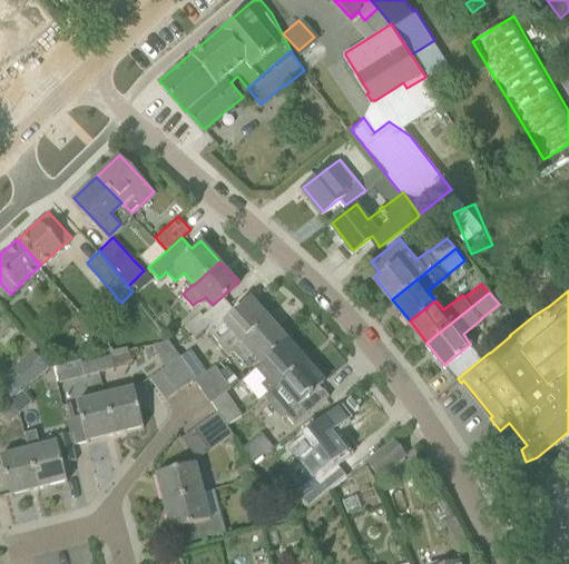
[(227,353),(232,348),(268,316),(249,295),(238,305),(238,304),(234,307),(231,303),(209,320),(211,322),(211,323),(213,325),(209,329),(219,340),(218,342),(227,353)]
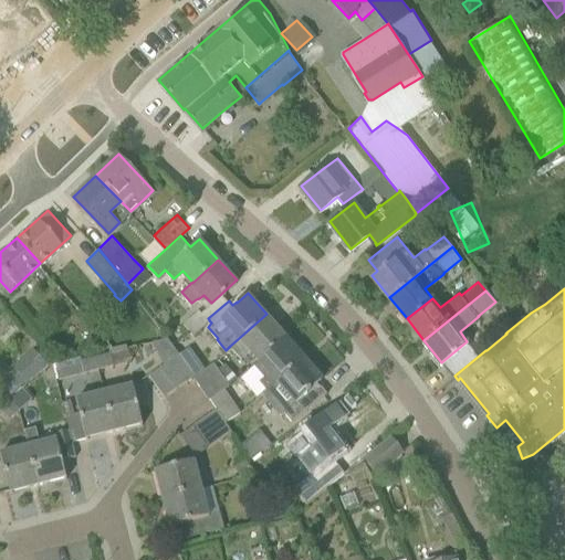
[(194,333),(209,320),(209,319),(208,318),(199,309),(185,323),(194,333)]
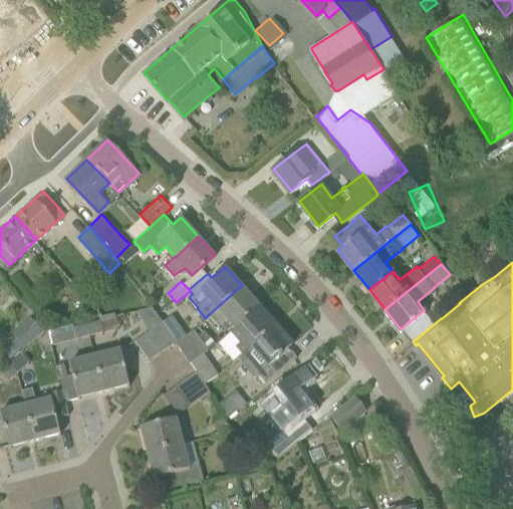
[(461,286),(460,286),(461,301),(482,284),(461,286)]
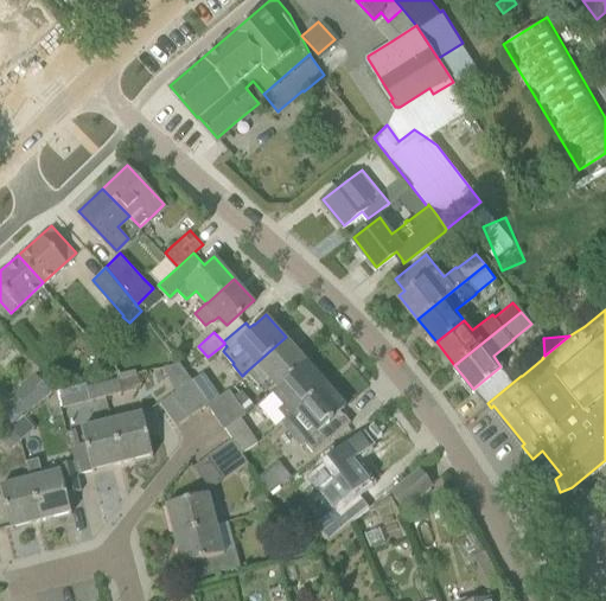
[(276,385),(306,359),(286,337),(247,371),(259,383),(267,375),(276,385)]
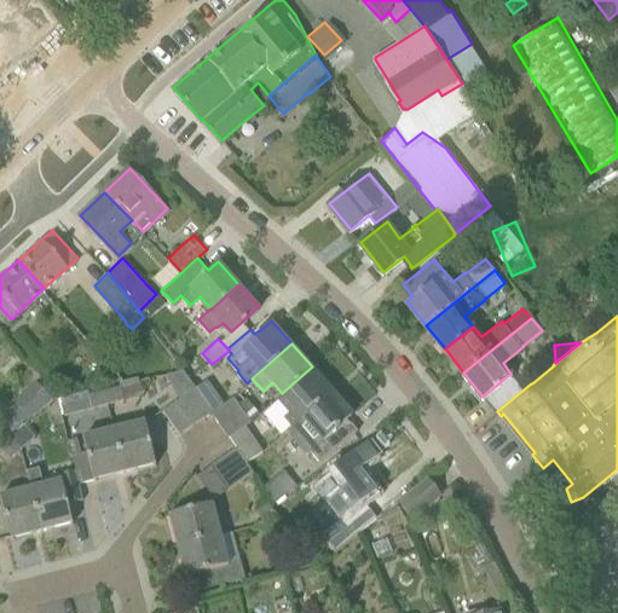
[(45,356),(34,365),(42,374),(53,364),(45,356)]
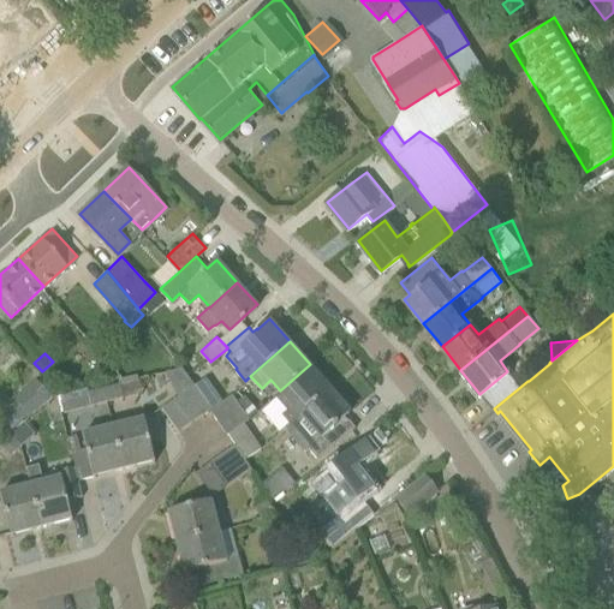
[(279,433),(286,425),(329,387),(310,364),(280,390),(270,398),(258,410),(260,411),(262,410),(280,429),(278,430),(279,433)]
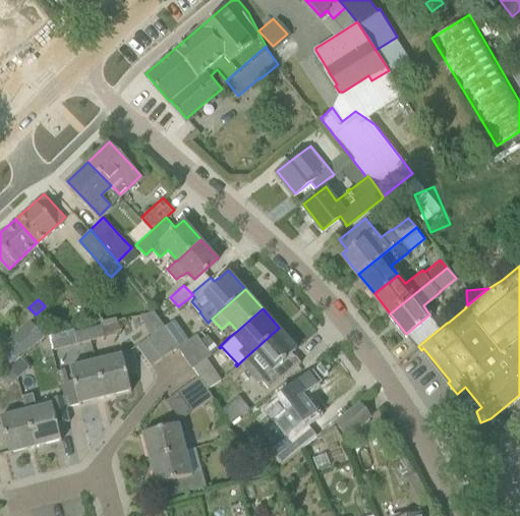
[(104,334),(102,322),(89,326),(92,337),(104,334)]
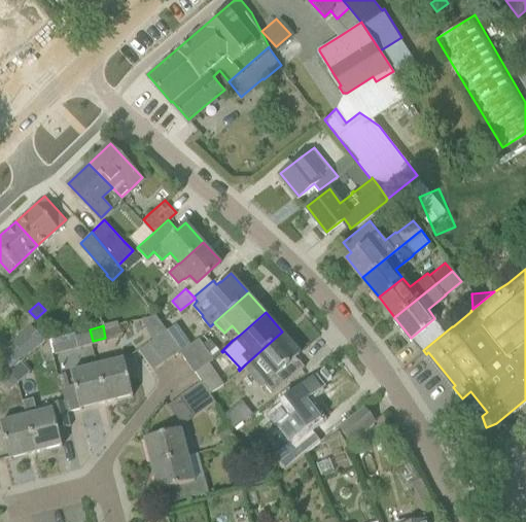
[(13,354),(20,361),(27,355),(26,355),(39,342),(24,327),(12,337),(21,346),(13,354)]
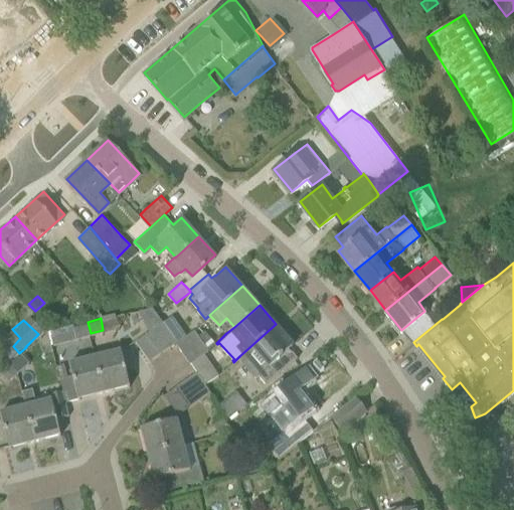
[(150,358),(176,341),(177,340),(164,320),(136,340),(139,342),(150,358)]
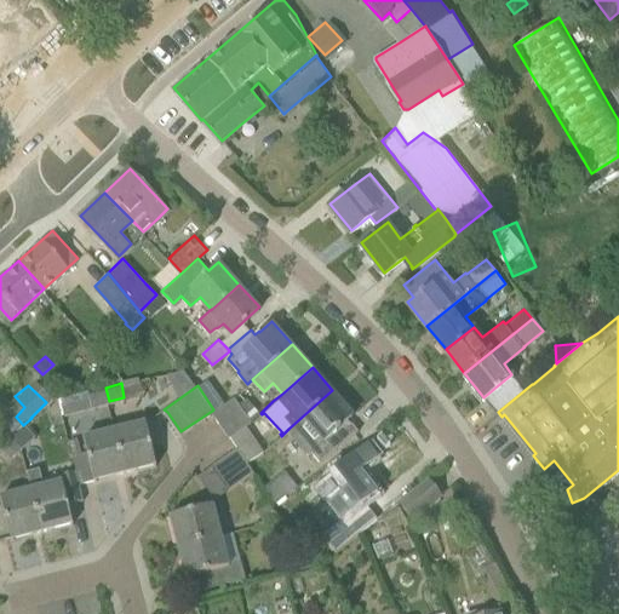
[(109,401),(105,388),(90,391),(89,386),(59,394),(64,412),(93,405),(109,401)]
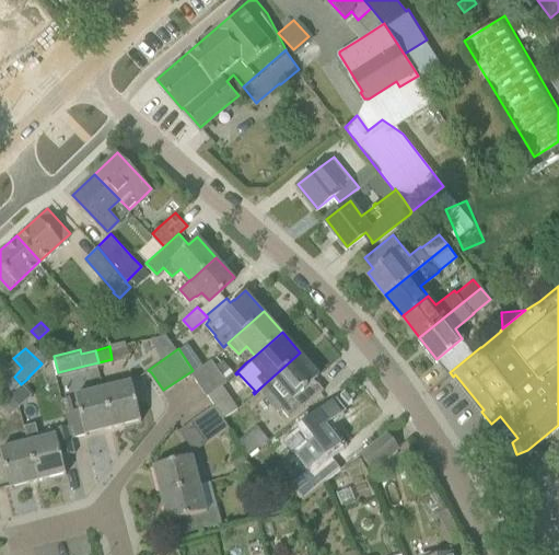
[(300,353),(260,388),(278,409),(281,406),(291,417),(306,403),(311,399),(319,389),(321,390),(324,386),(317,380),(314,377),(318,373),(300,353)]
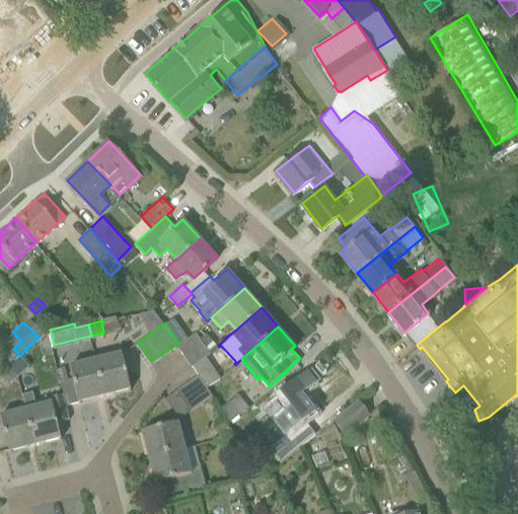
[(196,332),(178,343),(177,344),(193,364),(210,352),(196,332)]
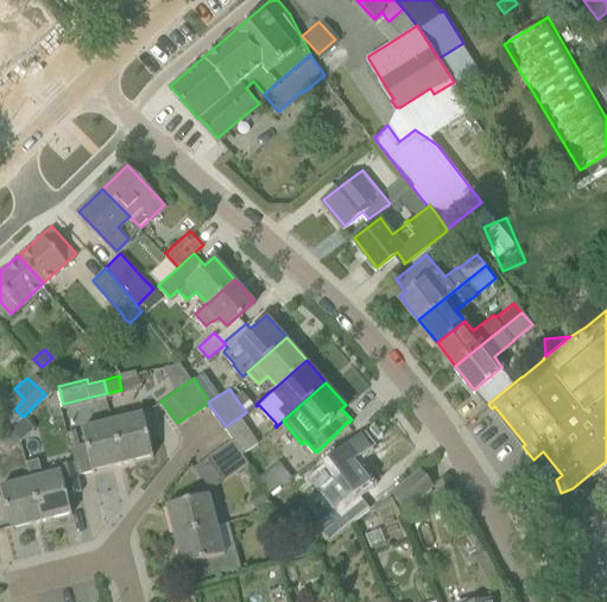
[(24,417),(14,426),(21,435),(20,436),(21,438),(33,426),(32,425),(39,418),(31,410),(23,417),(24,417)]
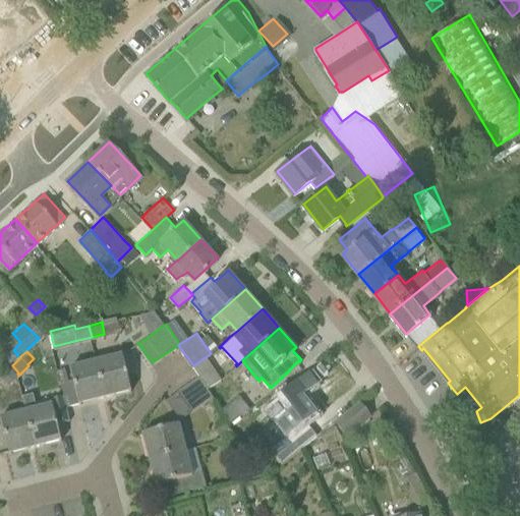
[(122,352),(97,358),(105,394),(131,387),(122,352)]
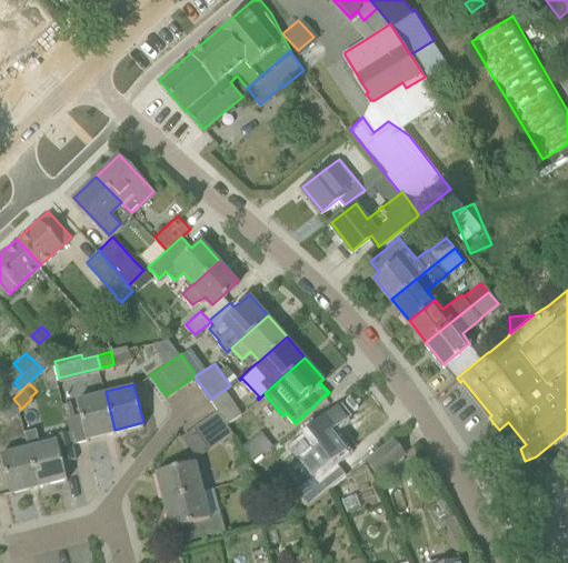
[(66,415),(68,423),(69,429),(72,441),(87,438),(89,438),(89,436),(115,430),(106,391),(77,399),(80,412),(66,415)]
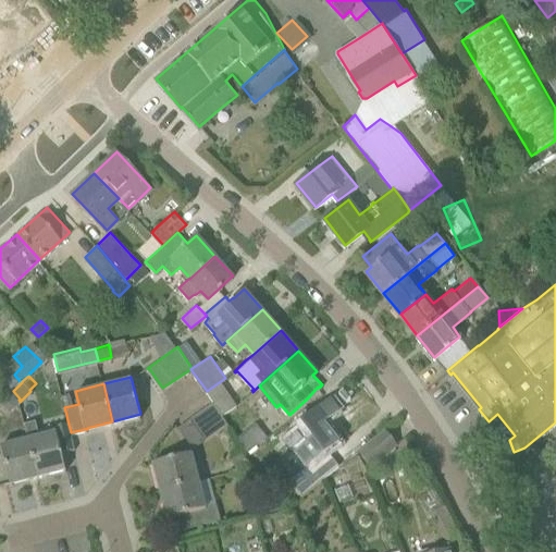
[(20,399),(13,391),(1,402),(10,411),(20,402),(19,400),(20,399)]
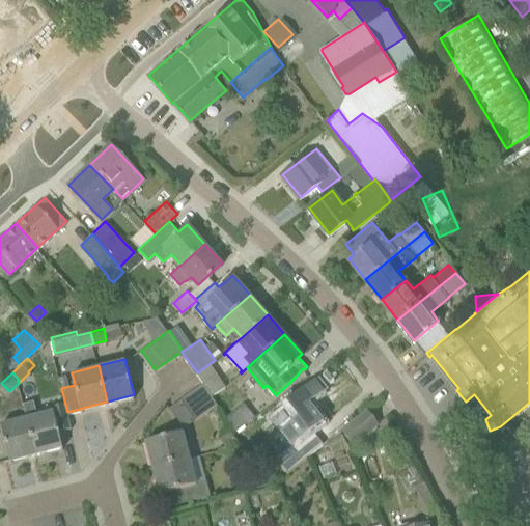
[(286,403),(272,413),(282,428),(280,430),(291,444),(276,455),(287,470),(302,458),(307,454),(323,442),(312,428),(324,420),(312,406),(315,404),(311,399),(329,386),(319,375),(303,387),(300,390),(300,389),(285,400),(286,403)]
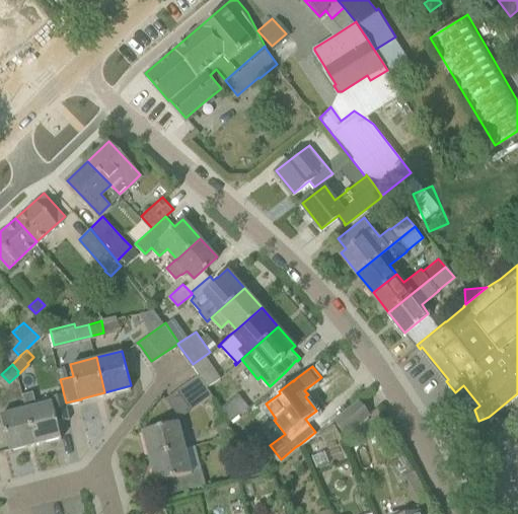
[(176,388),(192,408),(213,392),(199,372),(176,388)]
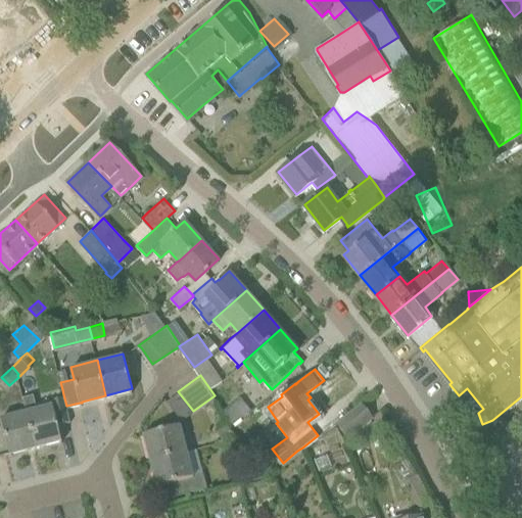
[(251,408),(240,393),(222,409),(232,422),(251,408)]
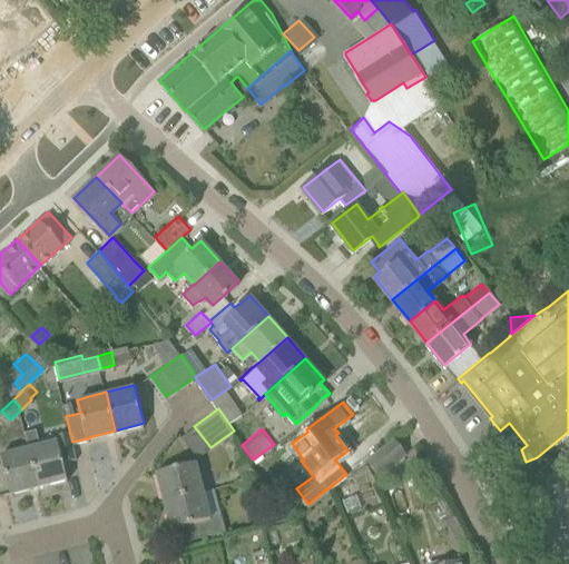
[(77,457),(72,442),(69,429),(58,432),(52,433),(54,438),(50,439),(50,441),(39,443),(36,432),(25,434),(27,446),(29,445),(39,485),(65,478),(65,480),(67,478),(62,461),(77,457)]
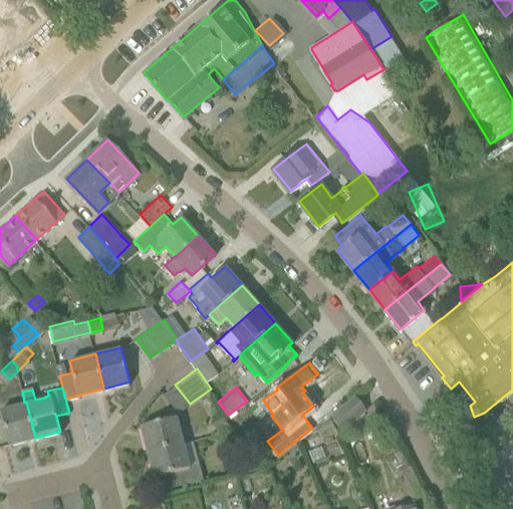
[(331,415),(341,427),(365,409),(355,396),(331,415)]
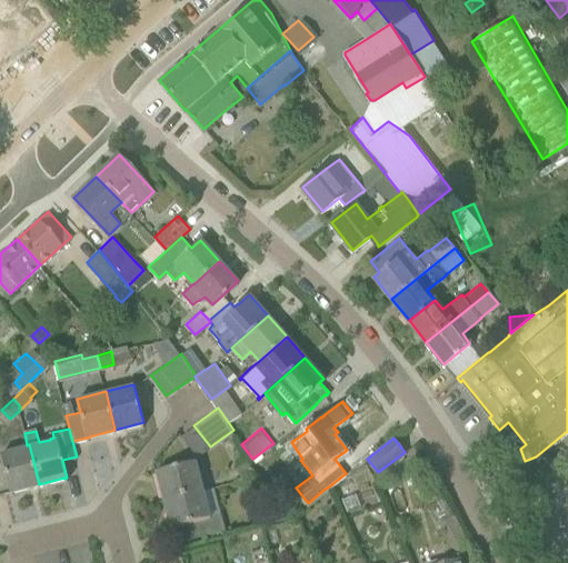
[(29,444),(27,445),(0,451),(6,471),(10,491),(39,484),(29,444)]
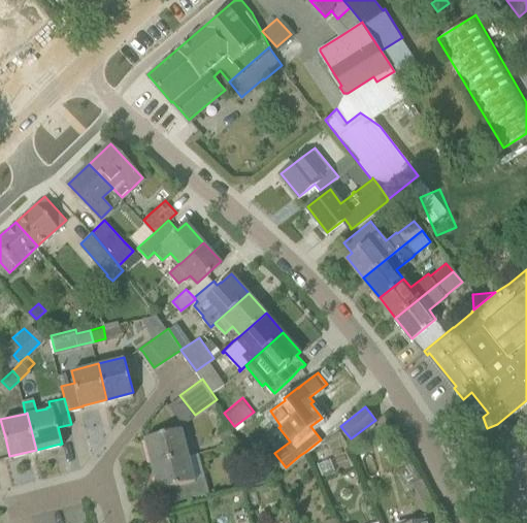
[(229,426),(219,432),(228,445),(237,438),(229,426)]
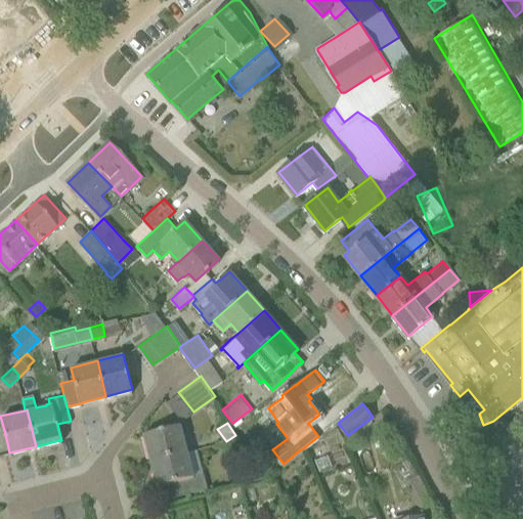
[(144,433),(151,459),(187,450),(180,424),(144,433)]
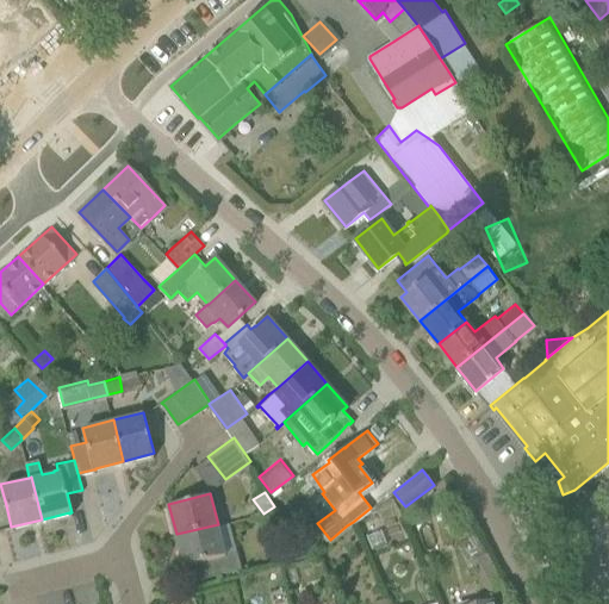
[(274,506),(263,514),(273,528),(284,521),(274,506)]
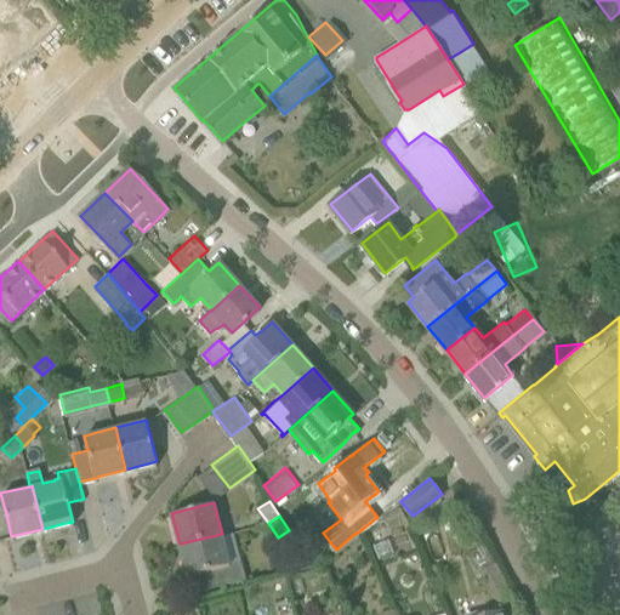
[(222,534),(180,544),(188,575),(229,564),(222,534)]
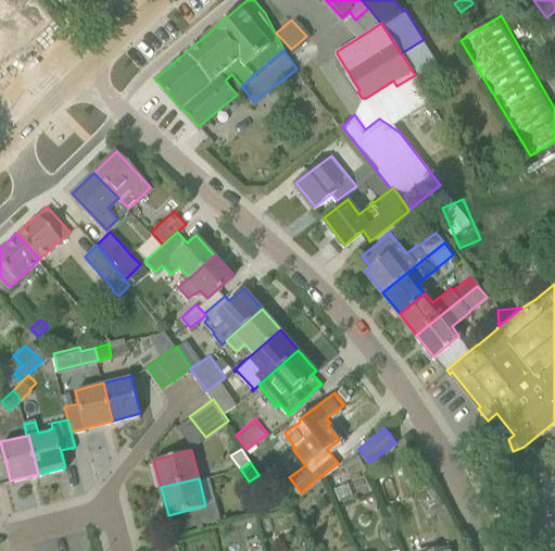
[(421,491),(446,539),(459,533),(443,502),(433,485),(421,491)]
